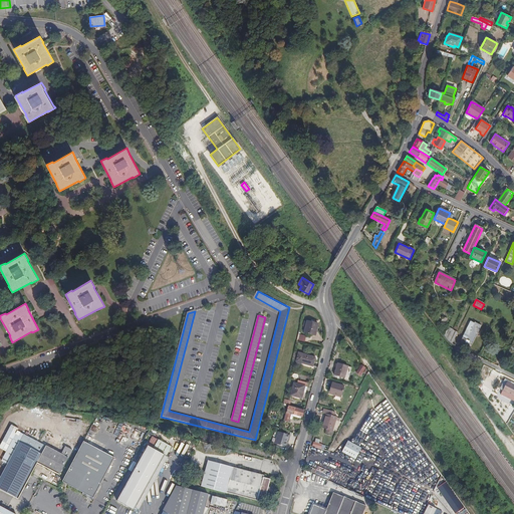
[(317,328),(318,324),(307,321),(304,333),(314,335),(316,328),(317,328)]
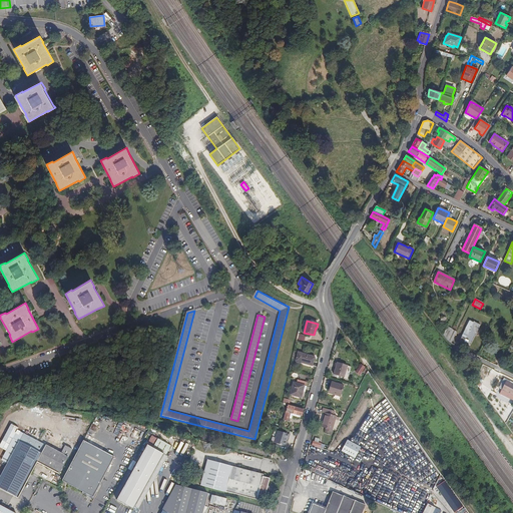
[(461,340),(462,341),(461,344),(459,343),(457,347),(461,349),(465,342),(471,344),(480,325),(474,322),(474,323),(469,321),(460,340),(461,340)]
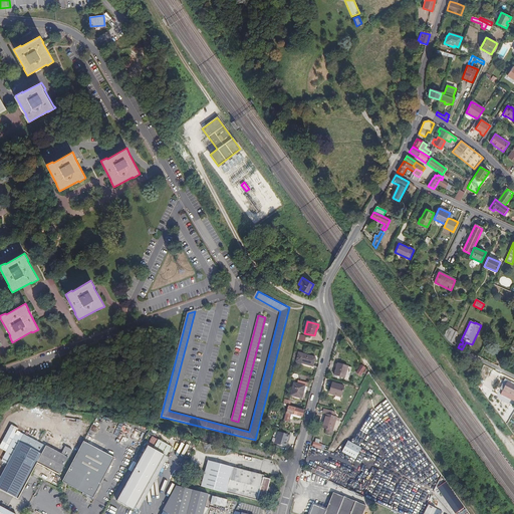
[(448,340),(452,332),(447,330),(444,335),(448,340)]
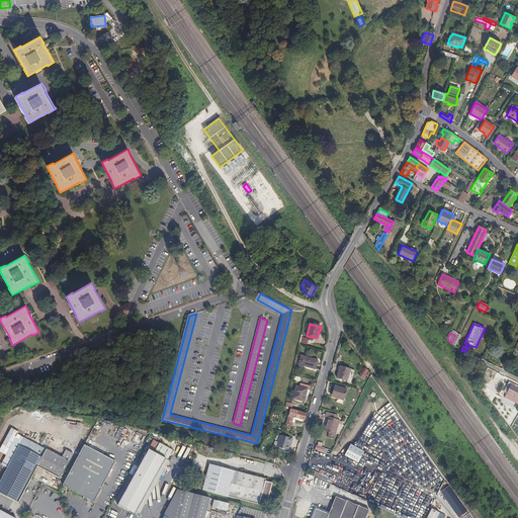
[(316,370),(319,360),(300,355),(297,364),(316,370)]
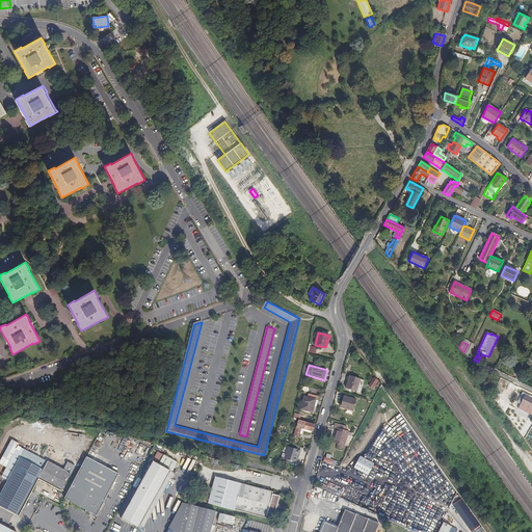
[(364,381),(349,376),(345,389),(361,393),(364,381)]
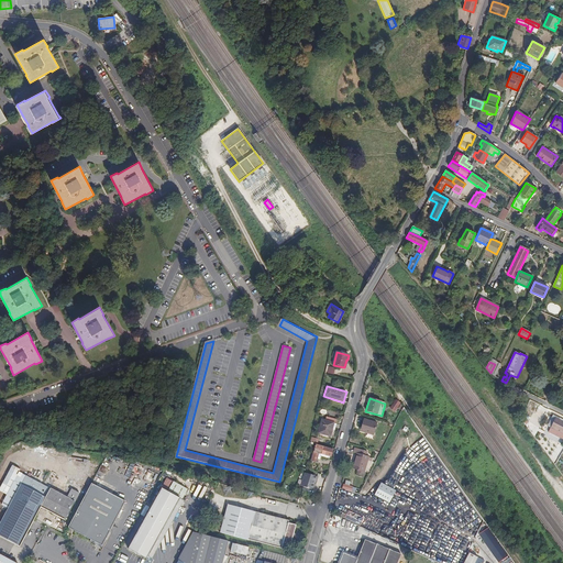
[(396,411),(400,404),(396,400),(390,408),(396,411)]
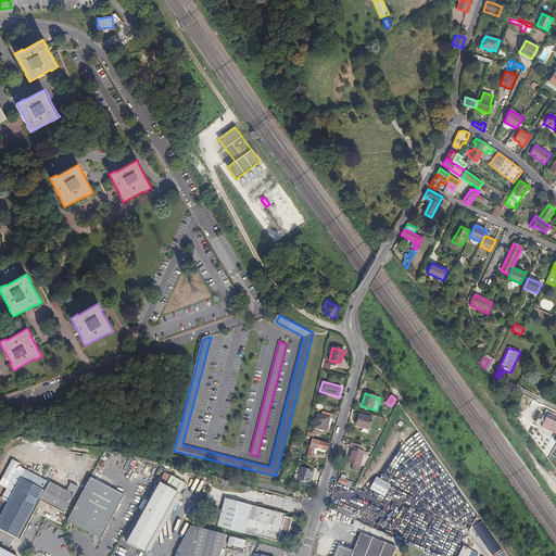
[(555,417),(548,413),(541,425),(555,433),(555,432),(555,417)]
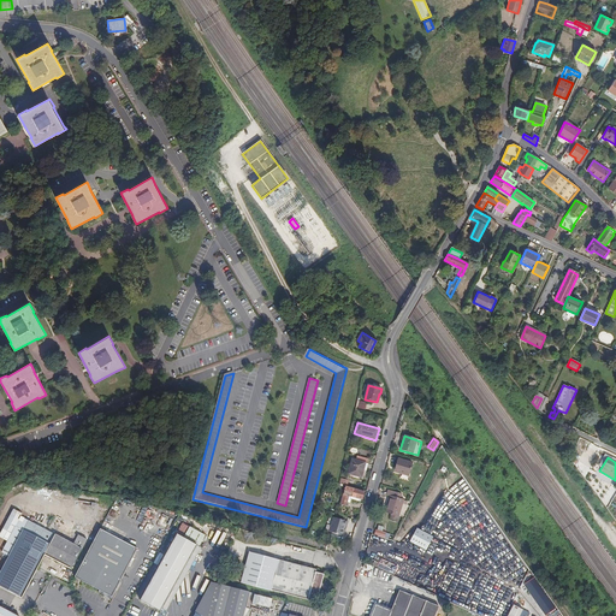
[(413,463),(398,458),(395,473),(408,477),(413,463)]
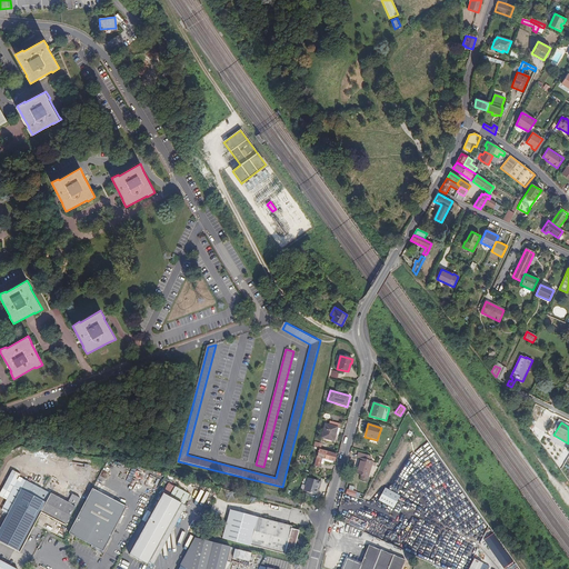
[(336,435),(338,428),(326,425),(321,438),(333,441),(336,435)]
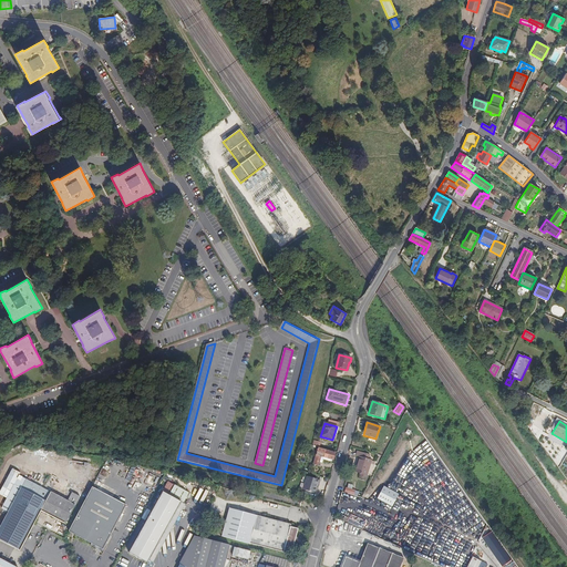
[(333,461),(336,452),(318,447),(313,464),(312,463),(312,466),(313,466),(315,465),(319,466),(319,465),(320,465),(321,463),(321,462),(320,462),(321,460),(321,457),(331,460),(333,461)]
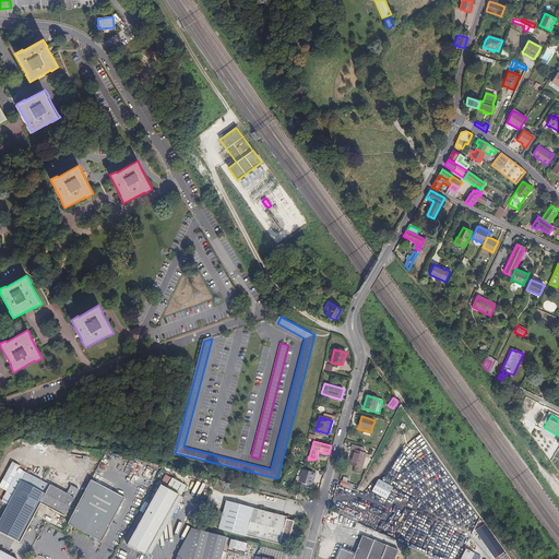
[(364,453),(365,449),(353,445),(352,450),(354,451),(349,465),(357,467),(355,472),(360,474),(366,454),(364,453)]
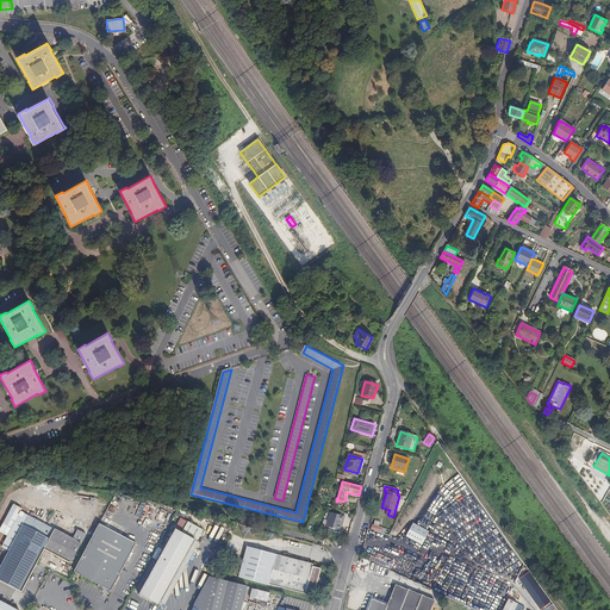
[(150,509),(134,499),(130,505),(148,515),(150,509)]
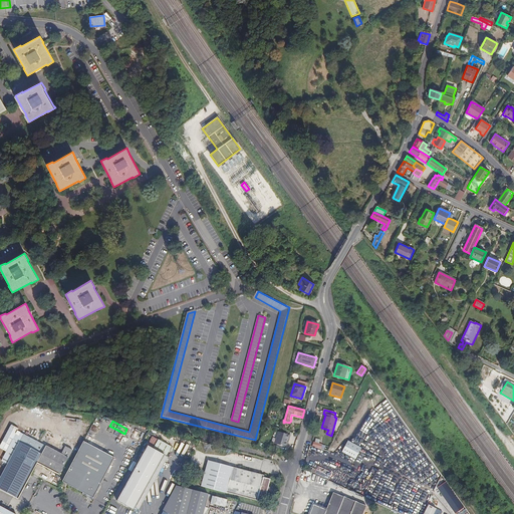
[(275,444),(285,447),(287,439),(289,439),(290,435),(279,432),(277,438),(276,442),(275,444)]
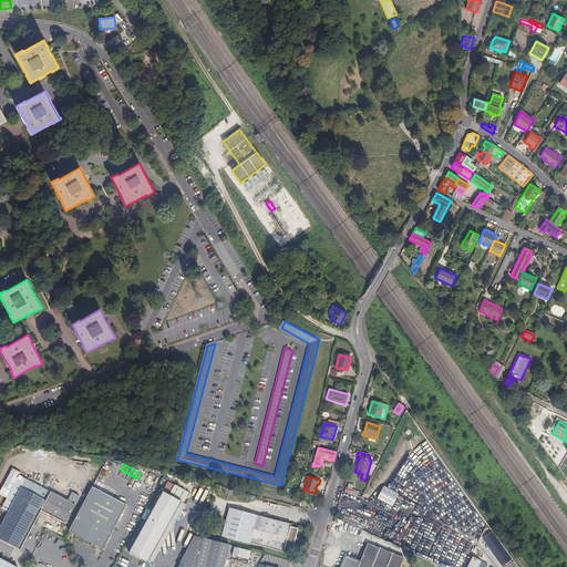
[(74,505),(68,502),(42,487),(37,496),(27,491),(31,482),(26,480),(22,486),(10,509),(10,511),(34,523),(41,511),(65,524),(74,505)]
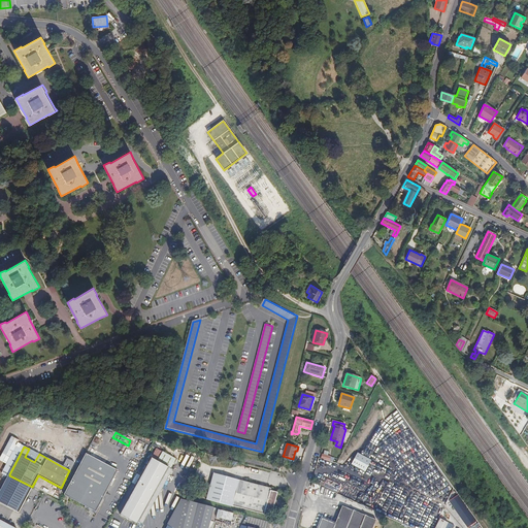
[(9,474),(21,453),(14,449),(3,471),(9,474)]
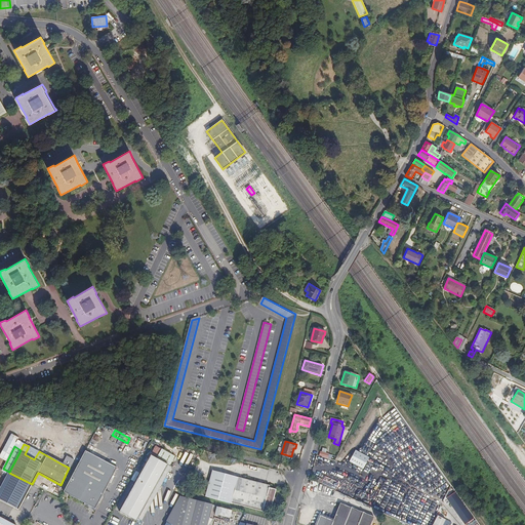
[(34,459),(39,451),(29,446),(25,454),(34,459)]
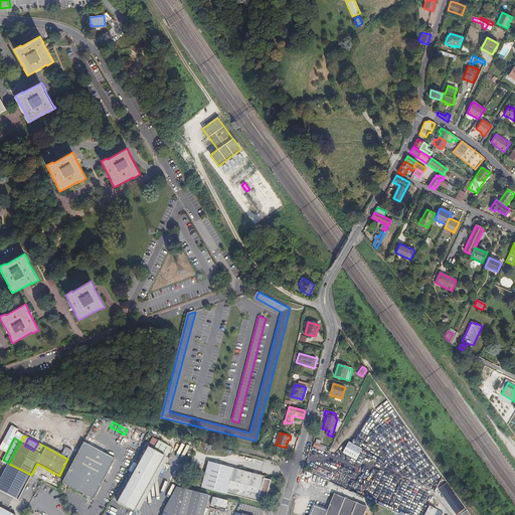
[(172,449),(158,441),(154,450),(167,457),(172,449)]
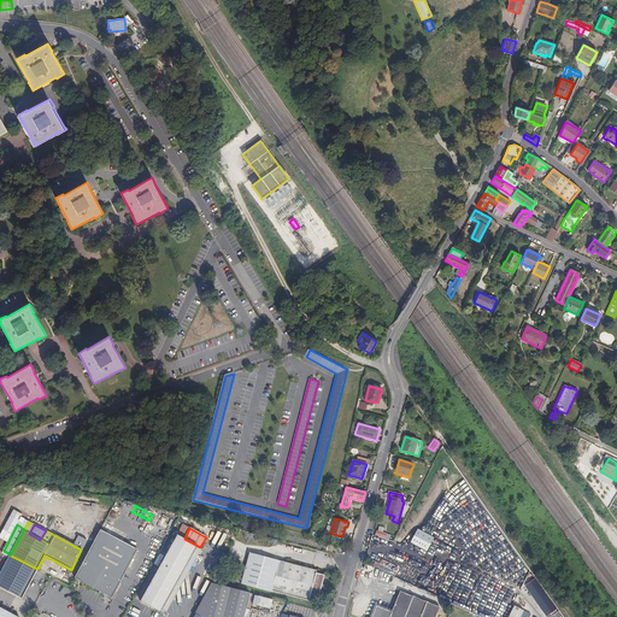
[(411,544),(427,552),(434,538),(418,530),(411,544)]
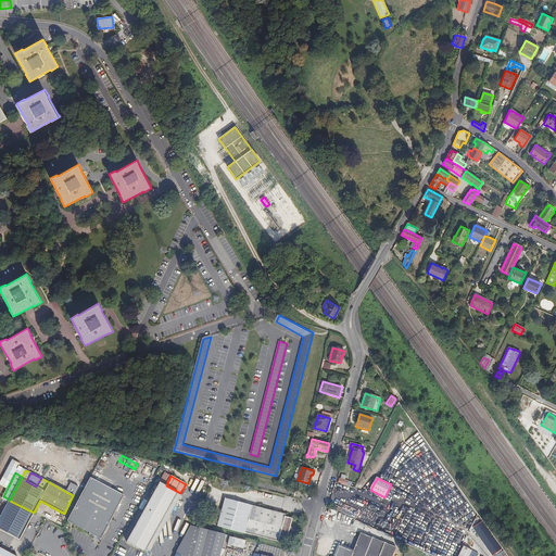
[(103,538),(125,495),(97,480),(93,479),(72,520),(103,538)]
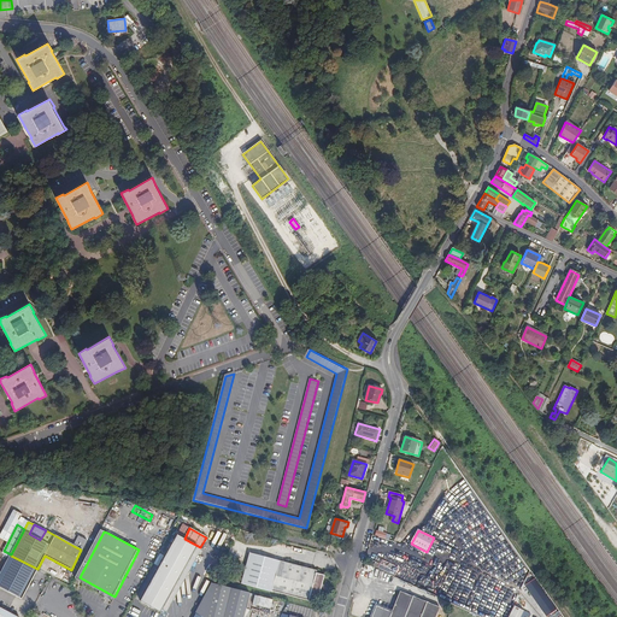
[(174,589),(188,564),(198,547),(177,535),(140,601),(160,612),(162,610),(174,589)]
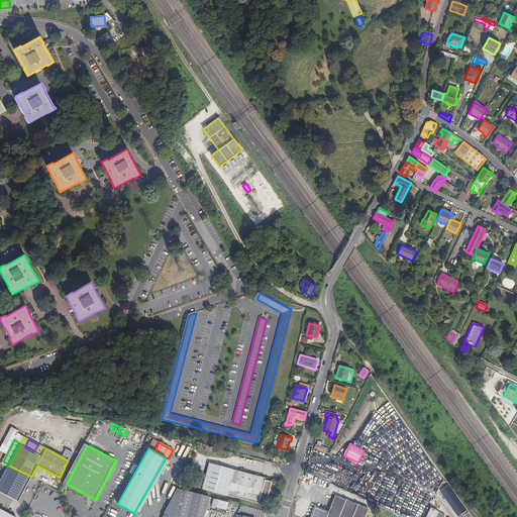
[(69,461),(73,453),(66,450),(62,457),(68,460),(69,461)]
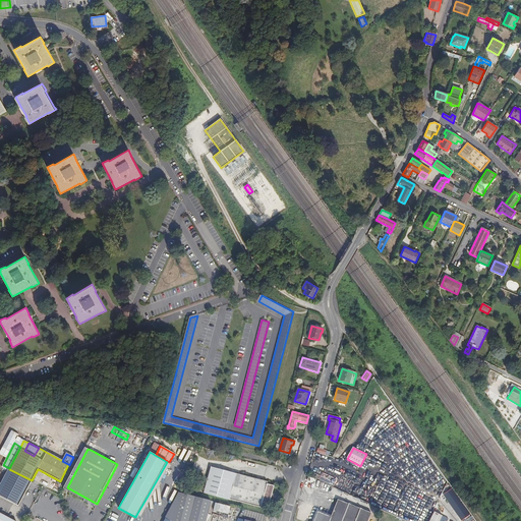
[(140,517),(170,464),(167,462),(159,476),(147,498),(136,515),(140,517)]
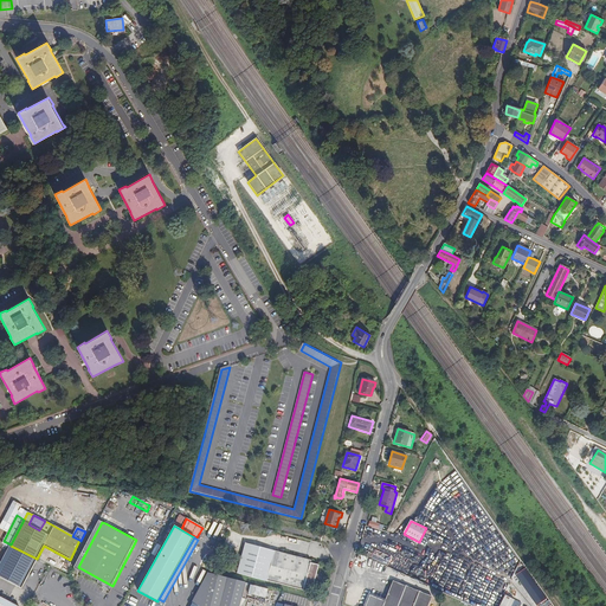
[(237,573),(268,581),(275,552),(245,543),(237,573)]
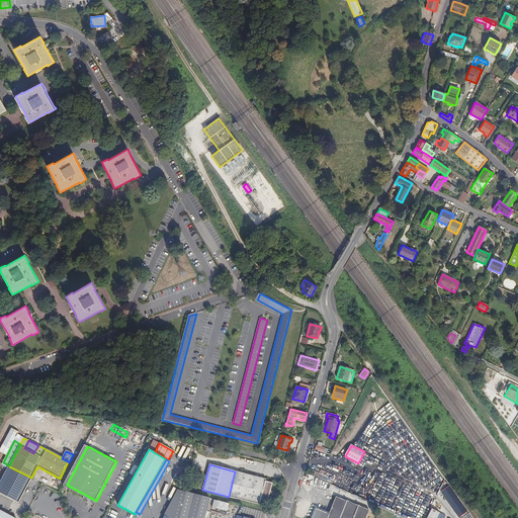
[(0,493),(18,503),(31,478),(9,466),(0,483),(0,493)]
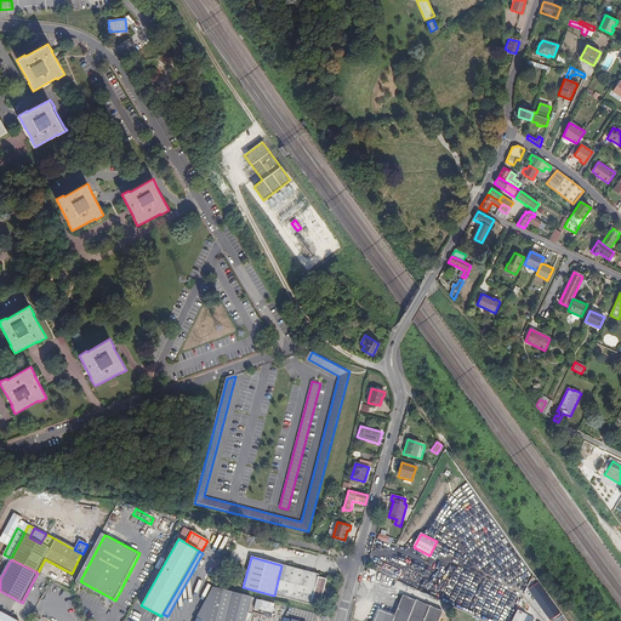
[(320,604),(326,580),(318,577),(319,575),(281,565),(274,596),(277,596),(311,605),(312,603),(320,604)]
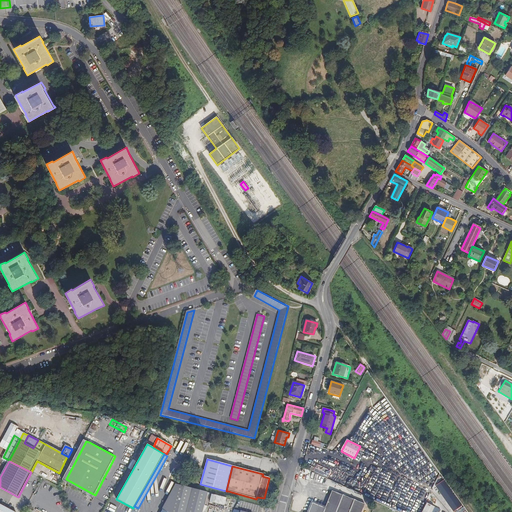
[(436,482),(443,493),(450,488),(442,477),(436,482)]
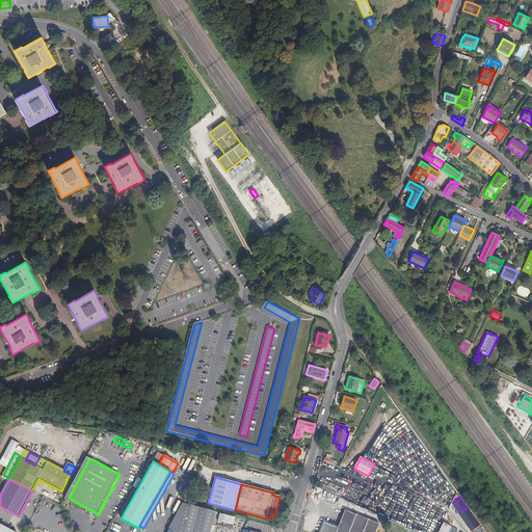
[(182,503),(166,531),(173,531),(175,527),(194,531),(201,508),(182,503)]
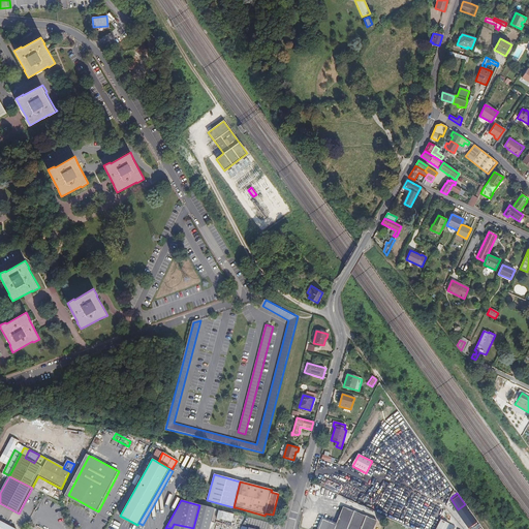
[(211,528),(217,509),(199,505),(193,528),(174,524),(172,528),(211,528)]
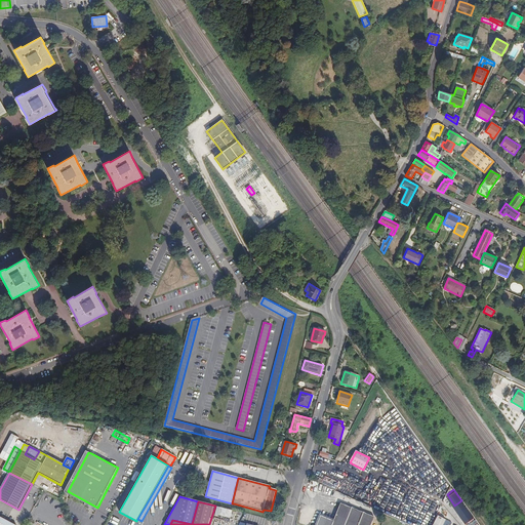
[(468,510),(462,502),(458,506),(463,513),(468,510)]
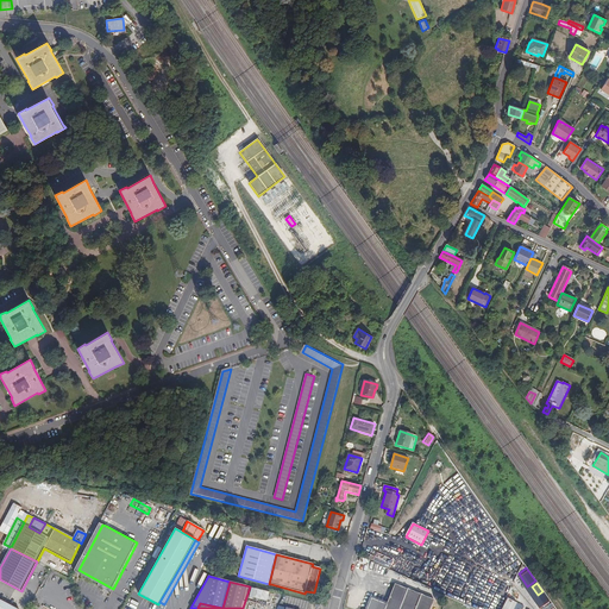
[(429,608),(434,600),(395,584),(387,604),(371,598),(366,608),(429,608)]
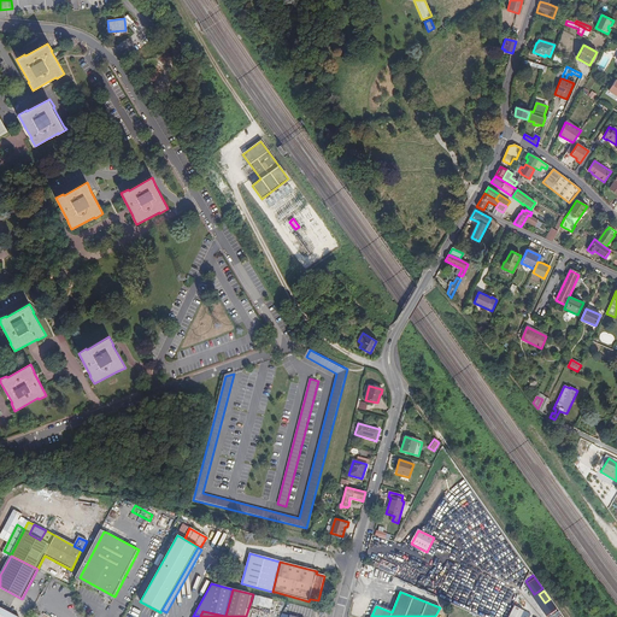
[(519,616),(524,611),(515,606),(509,616),(519,616)]
